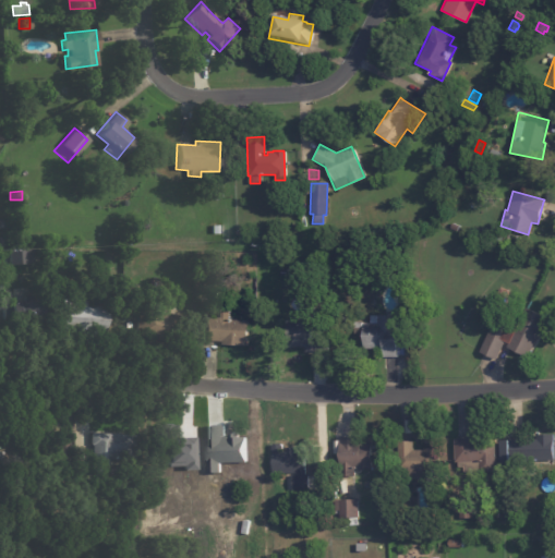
[(8,249),(37,246),(38,263),(9,266),(8,249)]
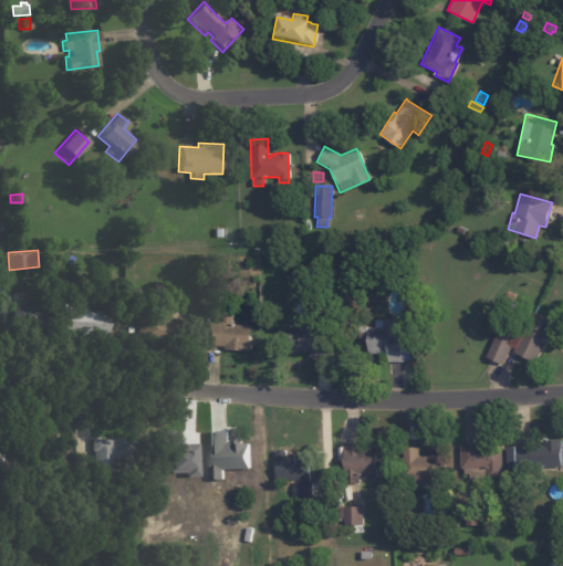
[(75,295),(76,281),(85,281),(85,296),(75,295)]
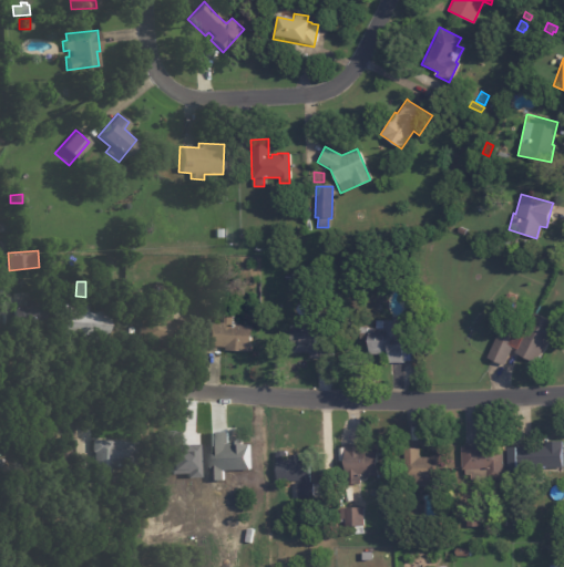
[(100,284),(99,295),(89,294),(89,282),(100,284)]
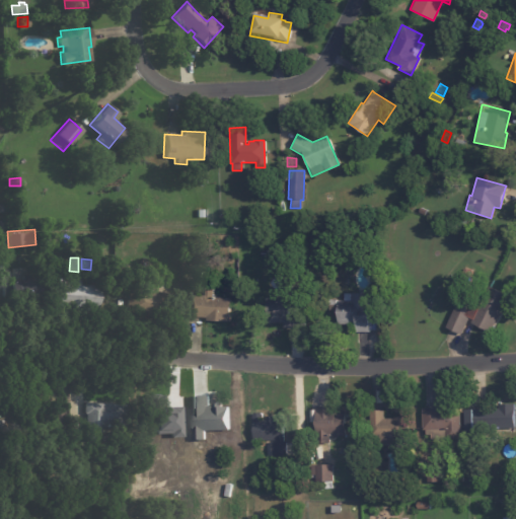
[(115,275),(116,261),(124,262),(124,275),(115,275)]
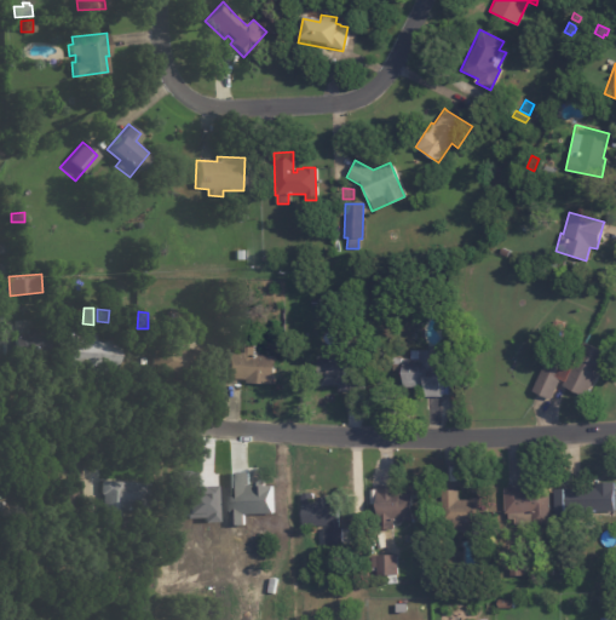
[(64,316),(63,333),(52,333),(53,315),(64,316)]
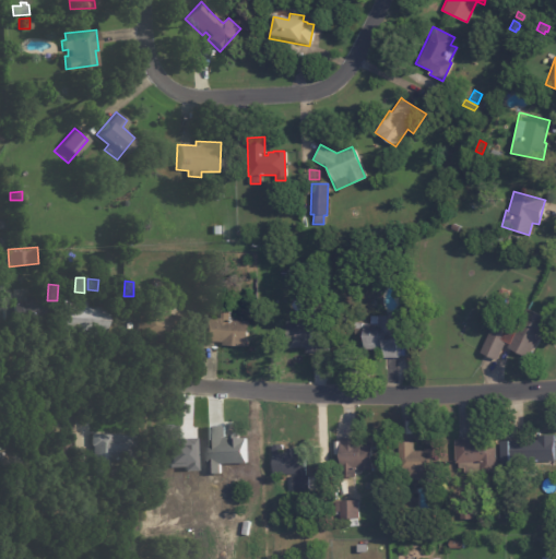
[(497,296),(499,288),(506,290),(504,298),(497,296)]
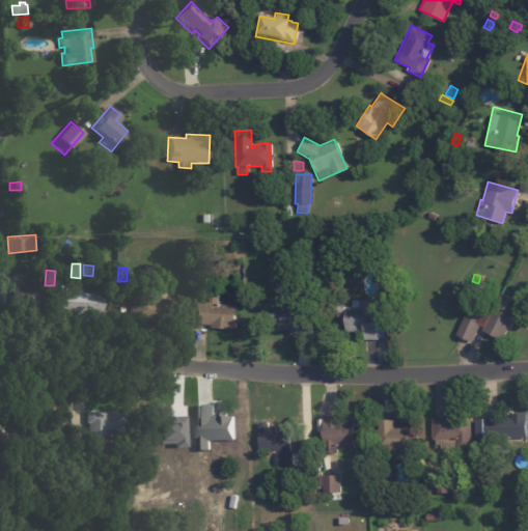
[(37,300),(2,303),(0,285),(36,282),(37,300)]
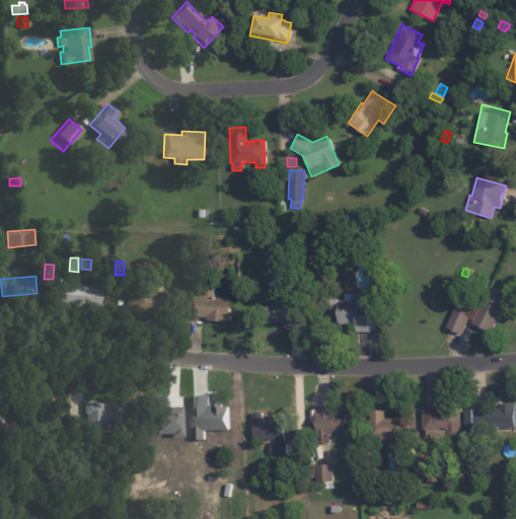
[(78,283),(97,284),(96,307),(55,305),(56,282),(57,282),(58,276),(79,277),(78,283)]
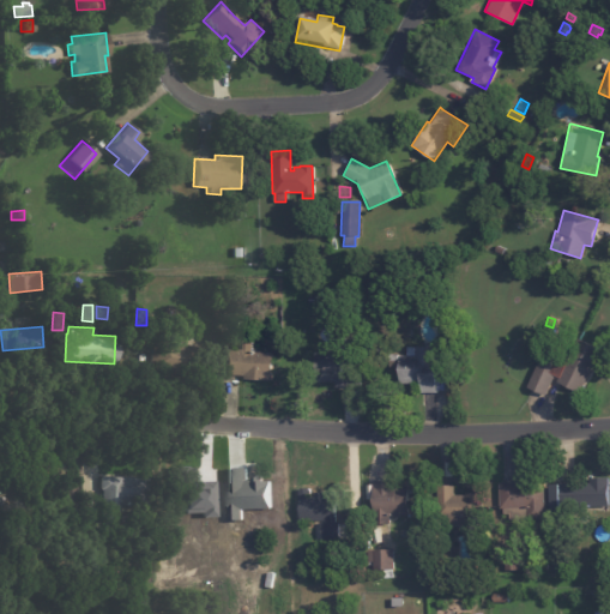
[(595,368),(593,369),(591,368),(579,392),(556,381),(559,378),(554,375),(544,396),(526,387),(548,339),(563,347),(560,354),(568,357),(577,338),(603,350),(595,368)]
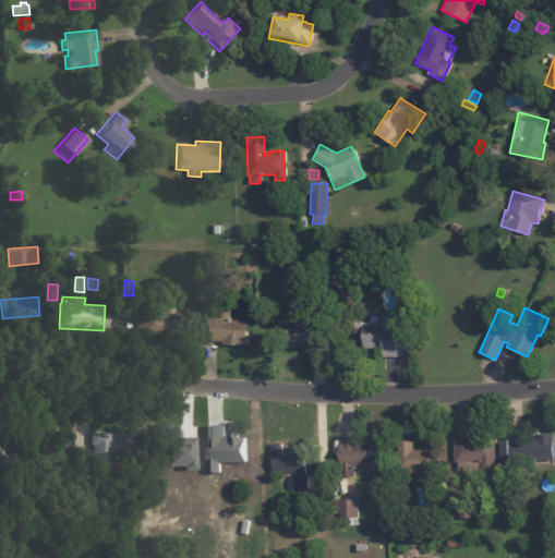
[(159,334),(134,330),(137,310),(161,313),(159,334)]
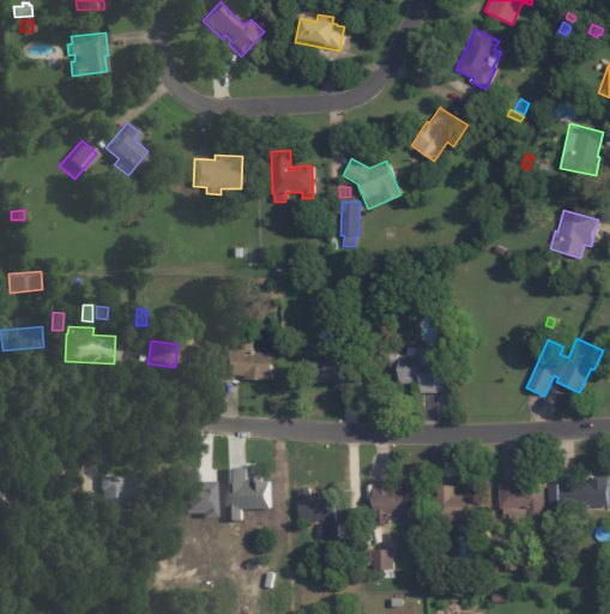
[(249,341),(248,349),(271,350),(270,379),(241,378),(241,374),(222,373),(223,347),(240,348),(240,341),(249,341)]
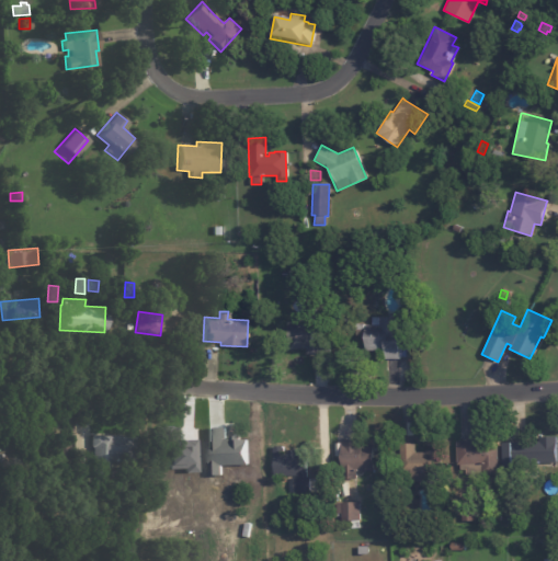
[(325,353),(325,354),(305,354),(304,348),(287,348),(286,322),(295,322),(295,315),(314,315),(314,321),(323,321),(325,353)]
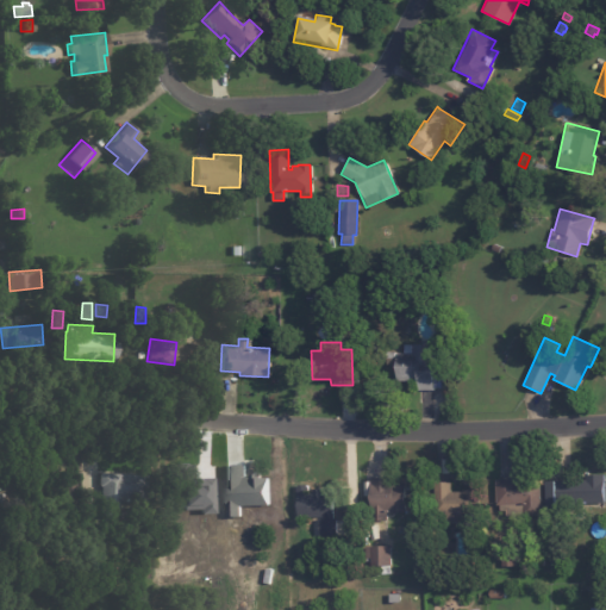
[(439,388),(432,388),(432,390),(416,390),(416,381),(395,381),(395,346),(410,346),(410,344),(431,344),(431,353),(433,353),(432,373),(445,373),(445,388),(439,388)]
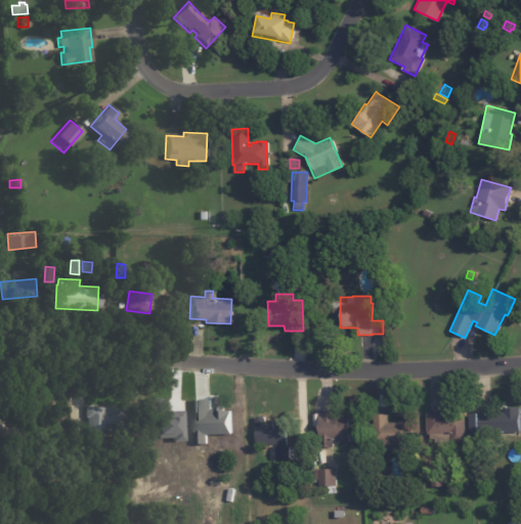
[(226,433),(226,410),(216,410),(216,407),(207,407),(206,398),(187,399),(188,444),(202,443),(202,434),(226,433)]
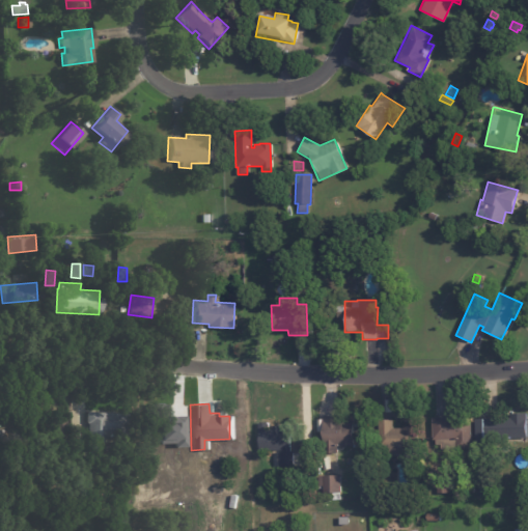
[(183,446),(182,415),(164,416),(164,408),(156,409),(157,420),(151,420),(153,443),(168,442),(169,447),(183,446)]
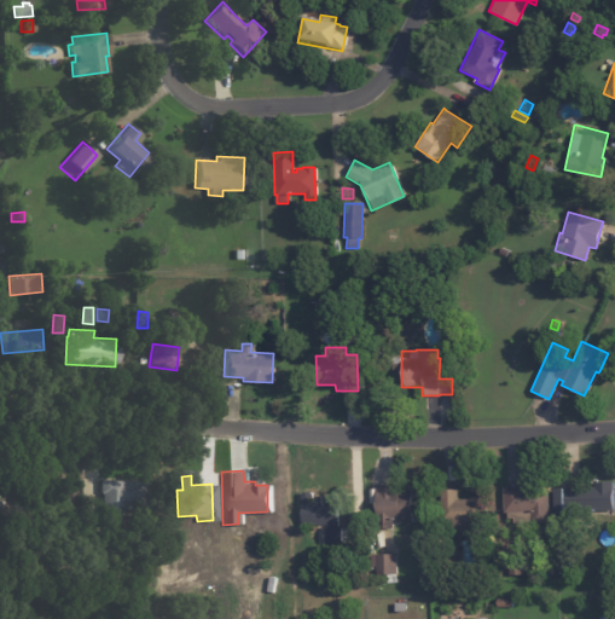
[(151,480),(150,508),(120,508),(120,514),(114,514),(114,521),(105,521),(106,514),(100,514),(102,491),(100,491),(100,479),(151,480)]
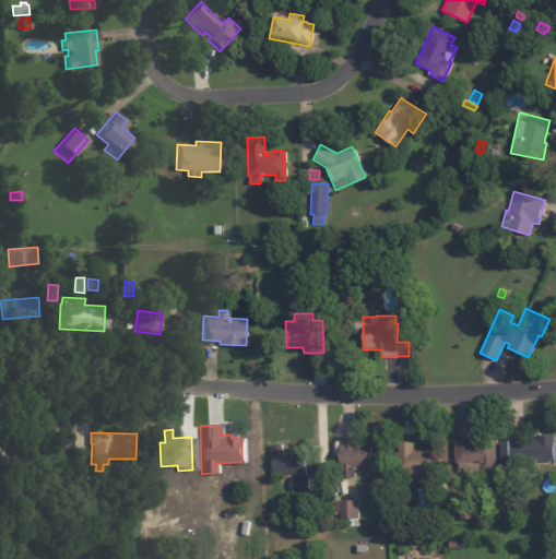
[(552,462),(537,462),(534,462),(534,459),(511,459),(511,468),(500,468),(500,441),(521,441),(521,439),(531,439),(531,440),(536,440),(536,436),(553,435),(553,441),(554,441),(554,462),(552,462)]
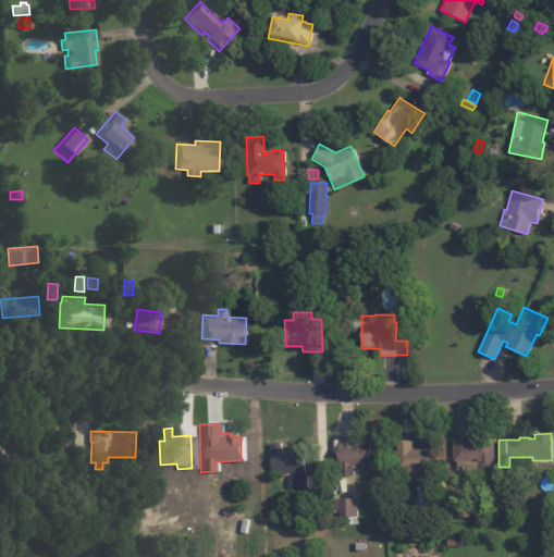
[(336,474),(337,436),(357,436),(357,443),(368,443),(368,467),(356,467),(356,475),(336,474)]
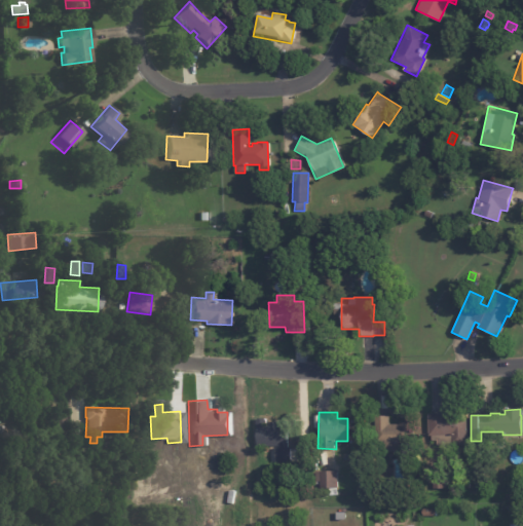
[(426,436),(426,413),(467,413),(465,446),(436,446),(436,441),(431,441),(431,436),(426,436)]
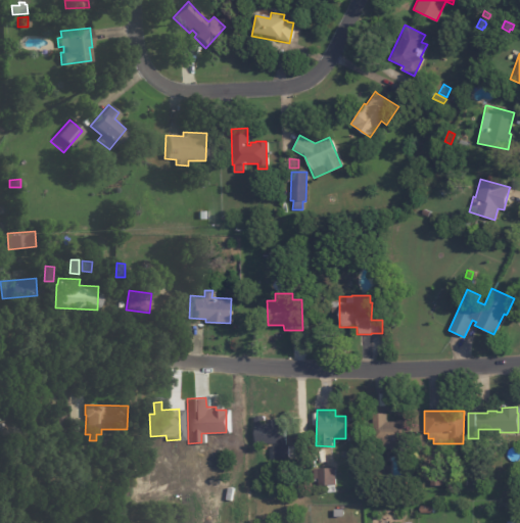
[(399,419),(410,419),(410,440),(399,440),(399,448),(380,448),(380,440),(371,440),(371,414),(385,414),(385,422),(394,422),(394,419),(399,419)]
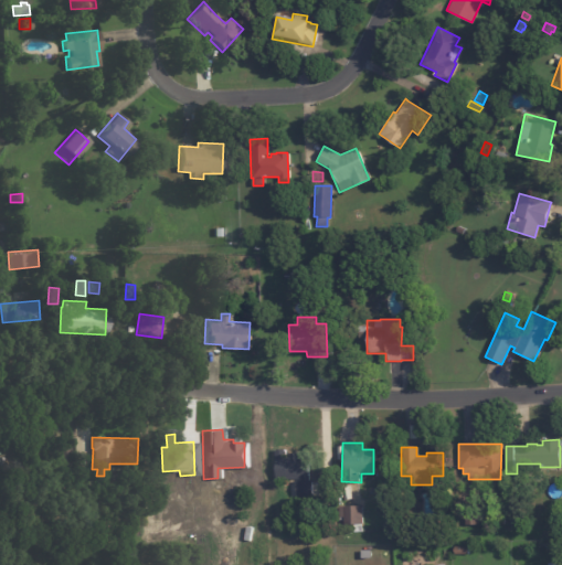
[(283,450),(283,457),(306,457),(307,480),(310,480),(310,498),(294,499),(293,481),(298,481),(298,479),(274,480),(273,449),(283,449),(283,450)]
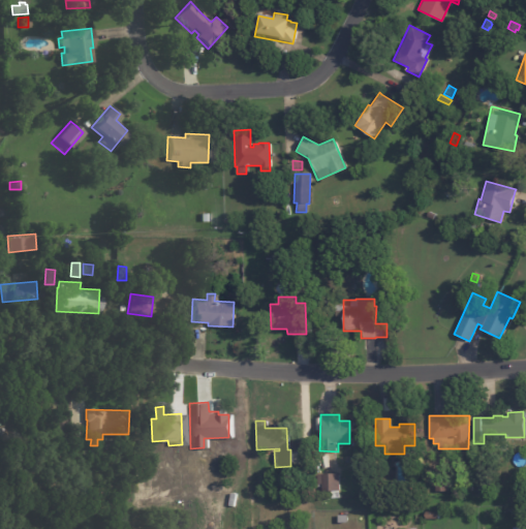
[(314,474),(337,474),(337,492),(320,492),(320,485),(314,485),(314,474)]
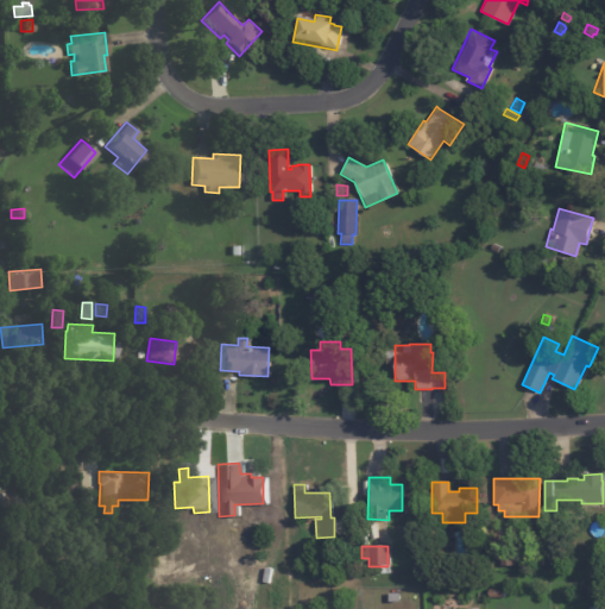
[(499,566),(498,550),(512,550),(512,566),(499,566)]
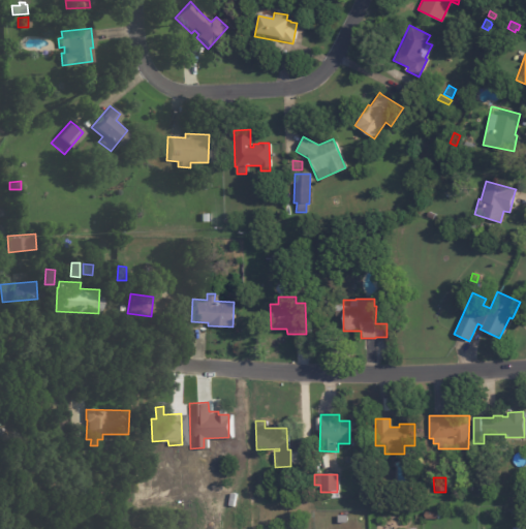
[(475,478),(488,478),(488,492),(475,492),(475,493),(474,493),(474,489),(475,489),(475,478)]
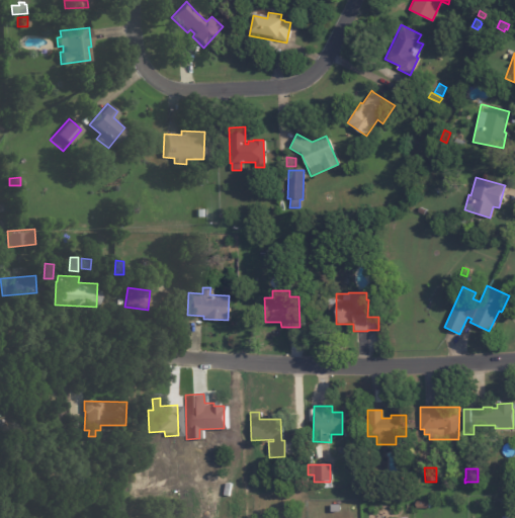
[(159,503),(174,502),(174,510),(160,511),(159,503)]
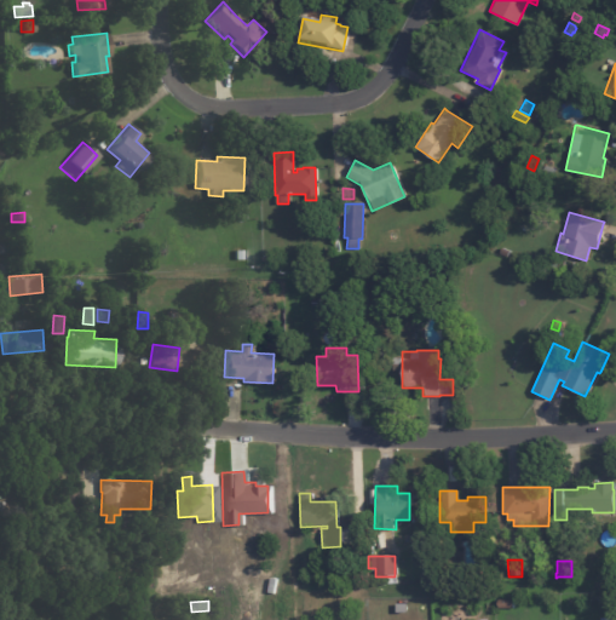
[(393,604),(404,603),(404,613),(393,613),(393,604)]
